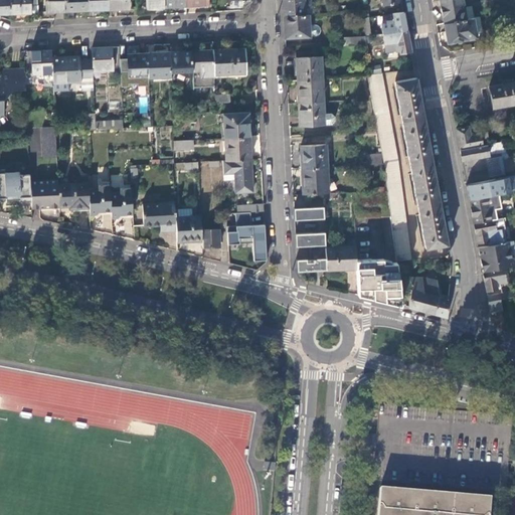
[(0,0),(0,14),(11,14),(10,0),(0,0)]
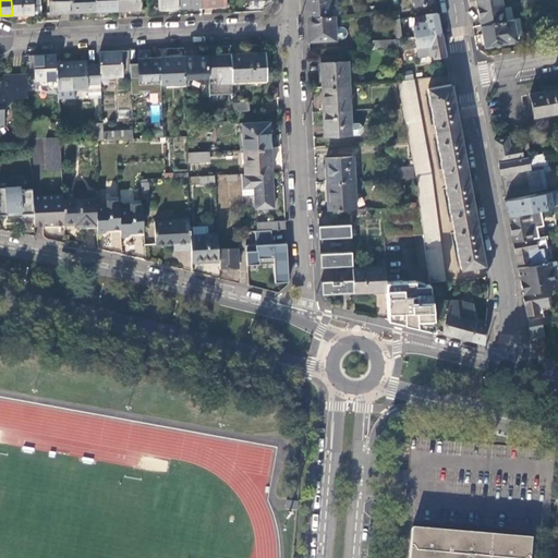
[(43,13),(40,0),(11,0),(12,15),(35,14),(35,13),(43,13)]
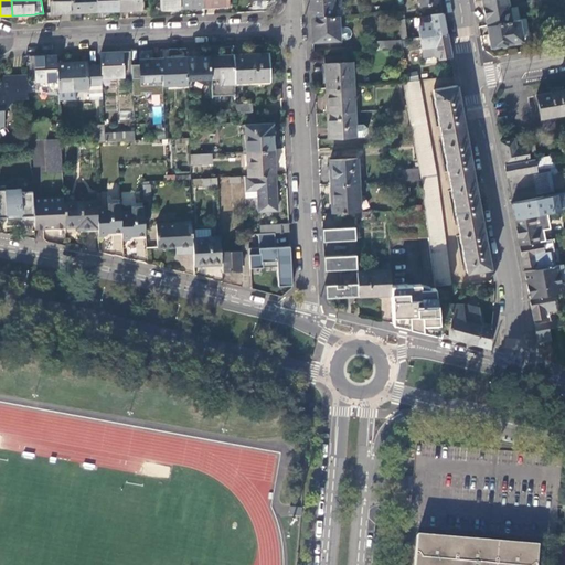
[(72,0),(50,0),(51,14),(73,13),(72,0)]
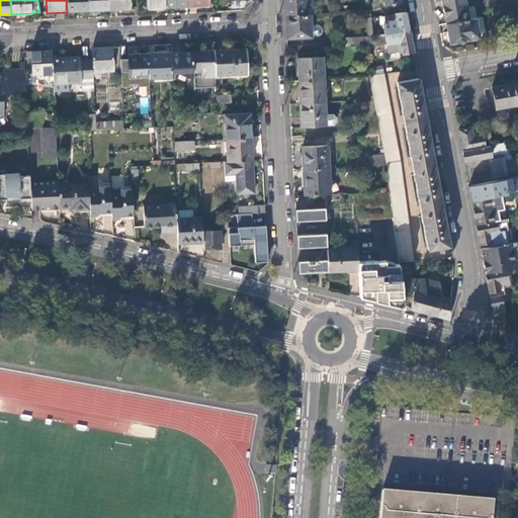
[(66,0),(67,12),(88,11),(87,0),(66,0)]
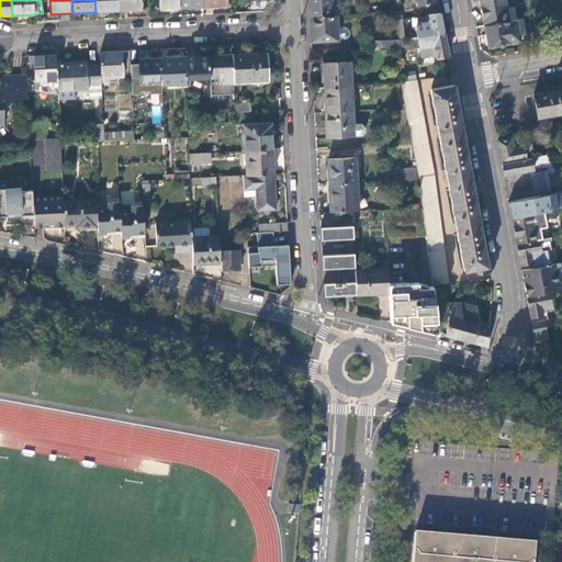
[(119,0),(94,0),(96,12),(120,11),(119,0)]
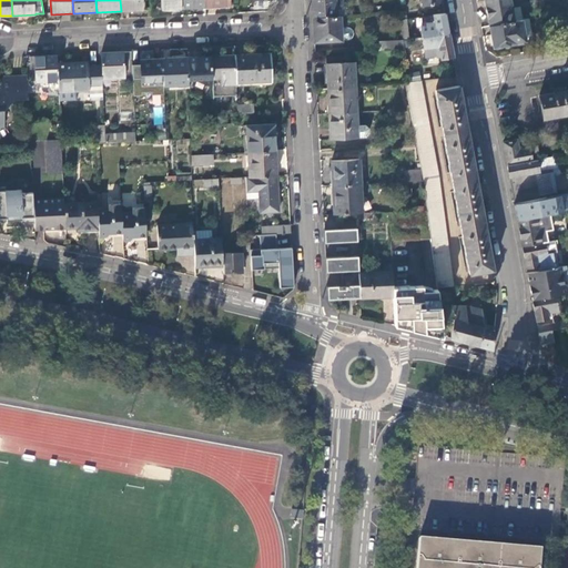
[(142,0),(120,0),(121,11),(142,10),(142,0)]
